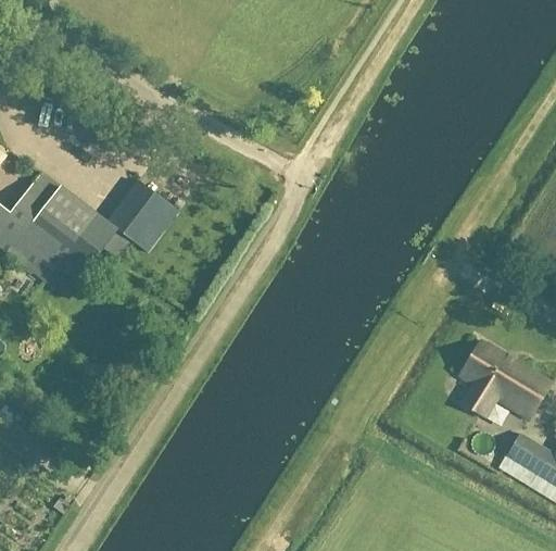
[(64,167),(60,175),(78,186),(83,178),(64,167)]
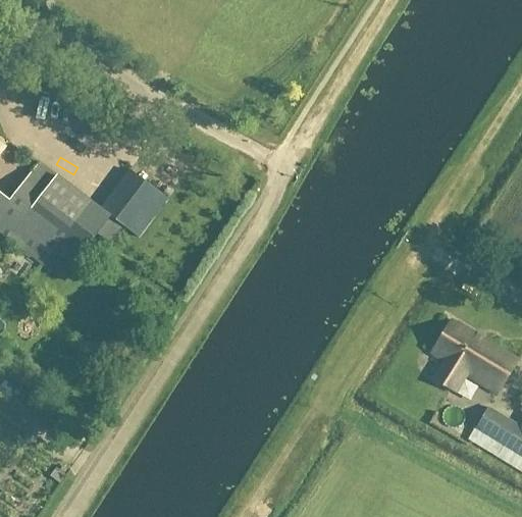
[(0,191),(0,231),(40,262),(60,277),(110,213),(104,209),(39,160),(9,198),(0,191)]
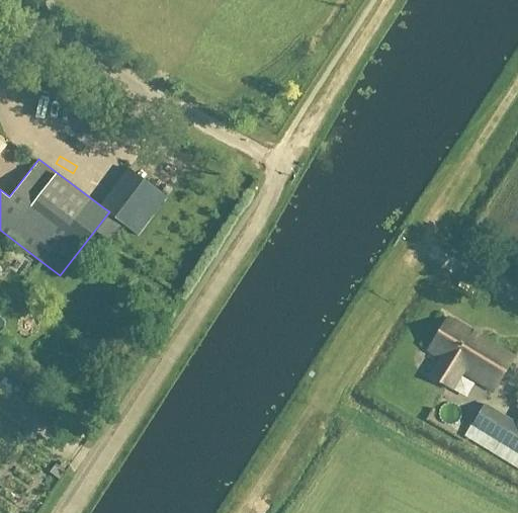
[(446,385),(457,367),(492,389),(512,355),(452,319),(451,320),(446,317),(427,349),(440,357),(429,374),(446,385)]
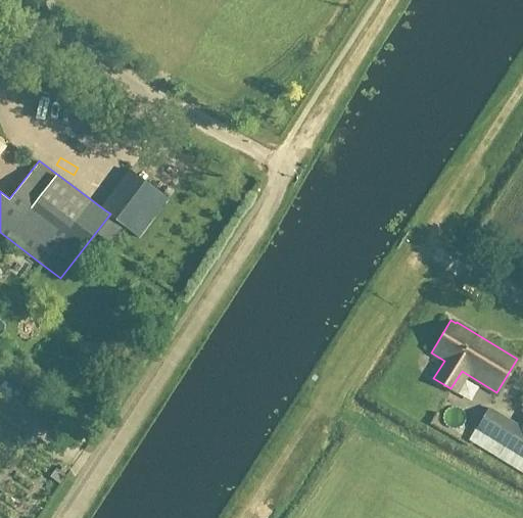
[(7,378),(1,389),(13,397),(20,386),(7,378)]
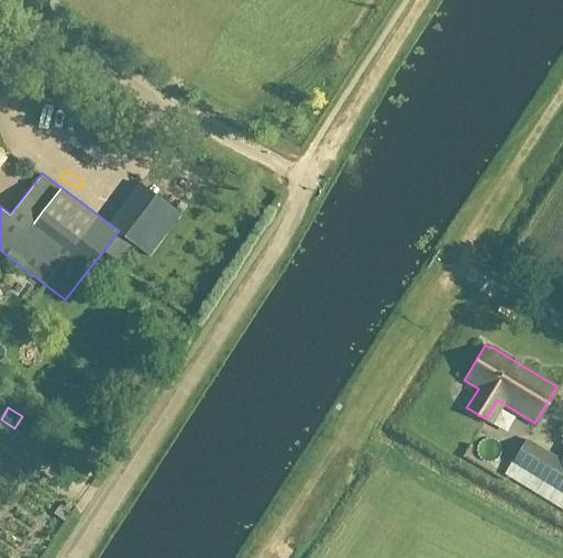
[(526,438),(511,460),(550,483),(562,460),(562,459),(526,438)]
